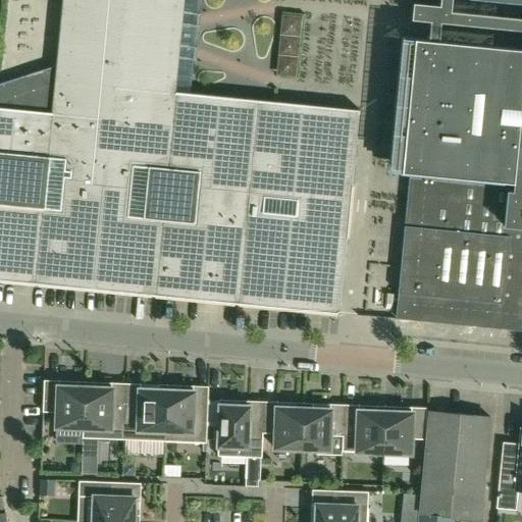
[(521,0),(63,0),(58,64),(0,83),(0,279),(31,283),(340,313),(341,310),(338,310),(346,238),(347,238),(352,185),(351,185),(358,112),(359,112),(360,109),(181,93),(186,59),(187,59),(188,53),(188,47),(187,47),(189,25),(190,25),(191,19),(191,13),(190,13),(191,0),(435,0),(436,3),(412,1),(411,17),(429,19),(427,39),(402,37),(388,170),(410,172),(396,317),(521,329),(521,0)]
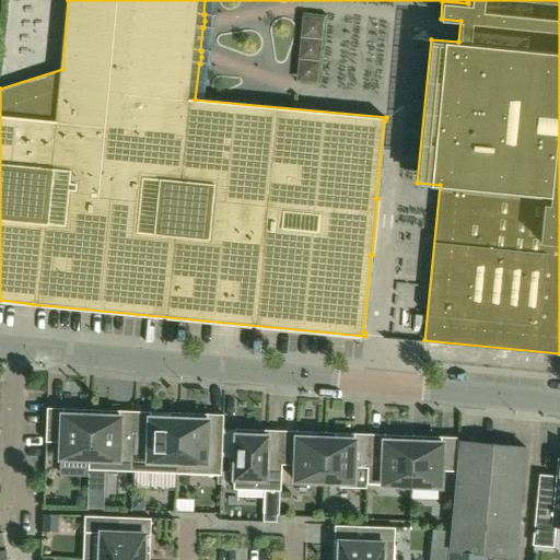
[(323,63),(321,84),(364,88),(364,91),(387,93),(388,70),(365,69),(368,46),(345,44),(342,66),(323,63)]
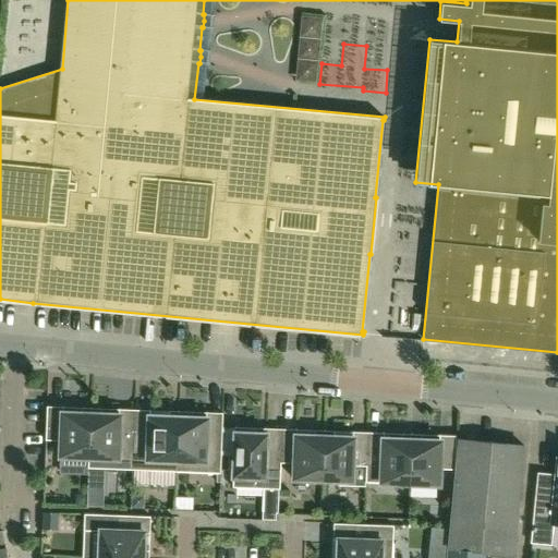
[(391,278),(393,305),(408,304),(405,277),(391,278)]
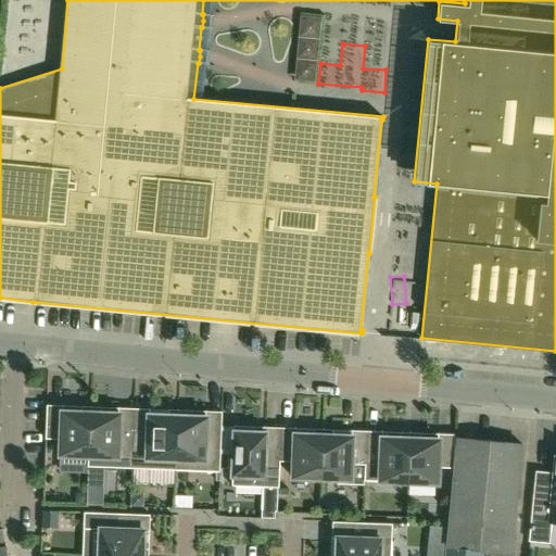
[(391,336),(404,335),(402,307),(389,308),(391,336)]
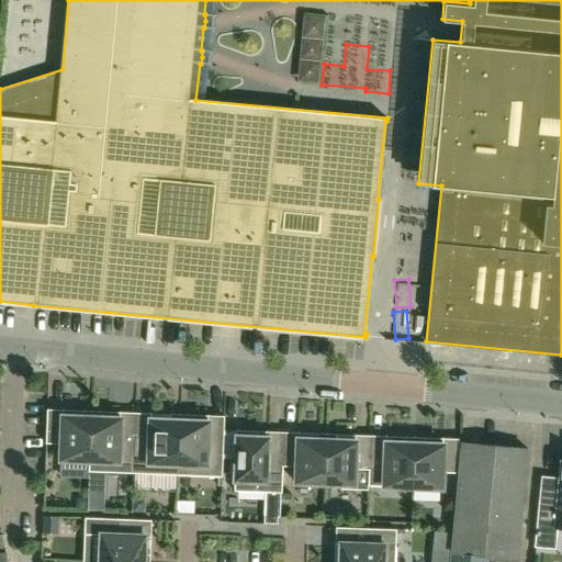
[(90,456),(92,412),(82,411),(81,417),(65,416),(65,411),(47,409),(46,442),(62,444),(60,459),(89,460),(90,456)]
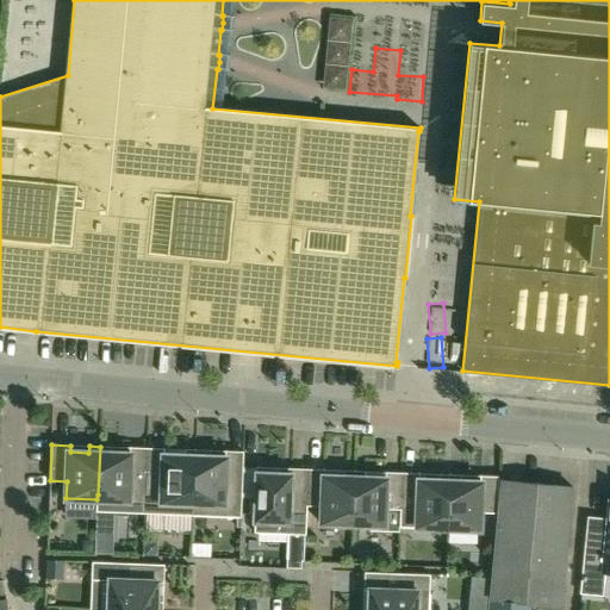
[(145,514),(148,448),(130,448),(130,454),(111,453),(112,447),(100,447),(98,495),(97,499),(98,499),(97,512),(145,514)]
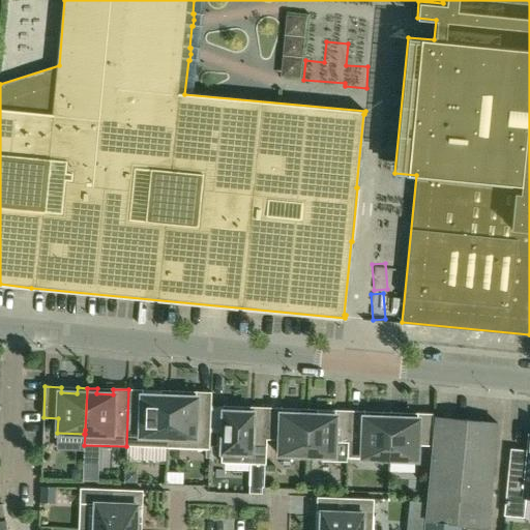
[(168,448),(170,391),(128,389),(126,446),(168,448)]
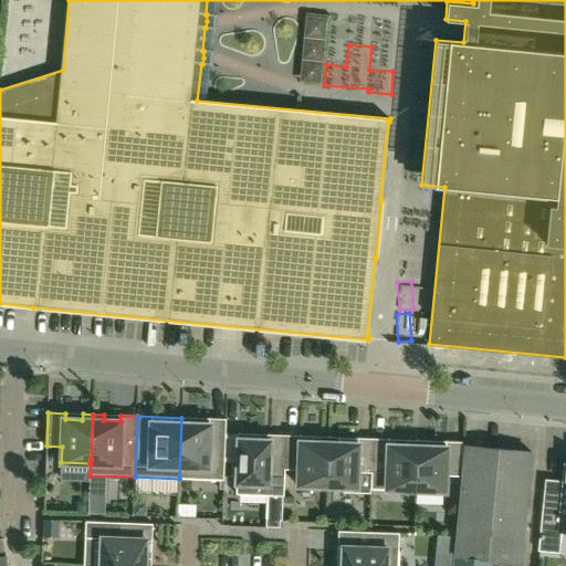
[(224,481),(227,420),(210,419),(209,425),(191,425),(192,418),(181,418),(179,479),(224,481)]
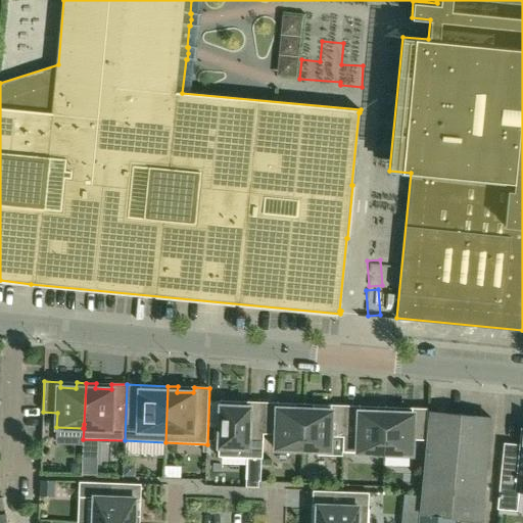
[(263,434),(264,402),(240,401),(239,407),(221,406),(219,458),(248,459),(262,459),(263,459),(264,434),(263,434)]
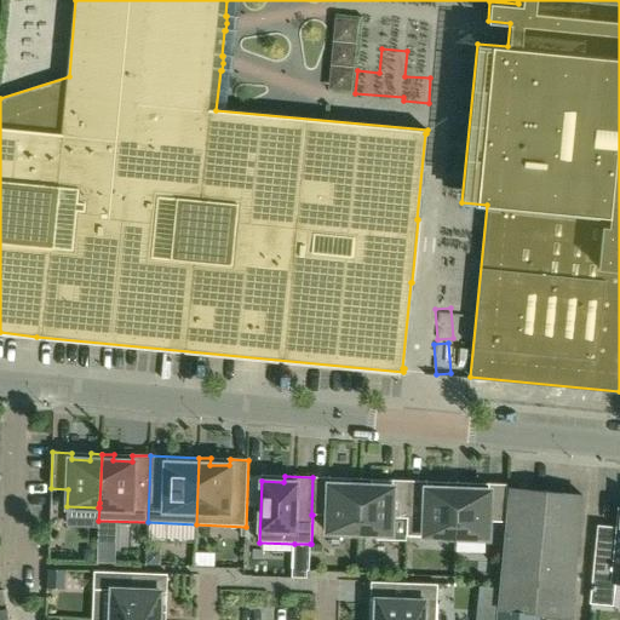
[(359,534),(361,480),(350,478),(349,484),(329,484),(331,478),(313,477),(311,515),(313,515),(327,516),(326,533),(359,534)]
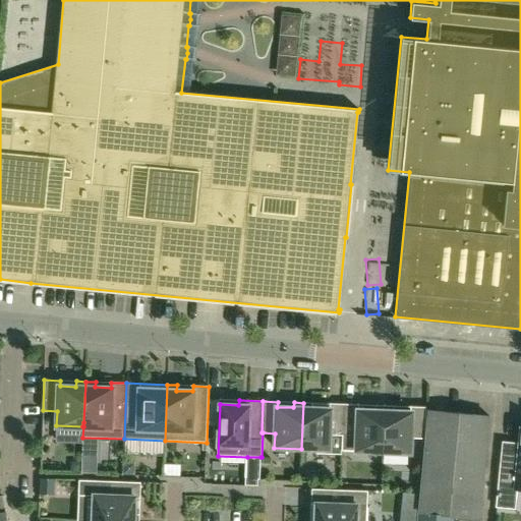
[(343,436),(344,404),(303,403),(301,449),(329,450),(330,436),(342,436),(343,436)]
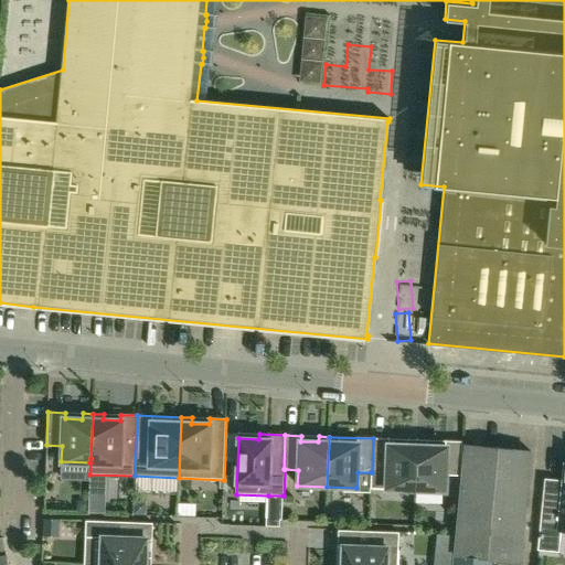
[(415,490),(417,440),(406,440),(406,445),(388,445),(388,439),(373,438),(372,472),(371,472),(370,489),(415,490)]
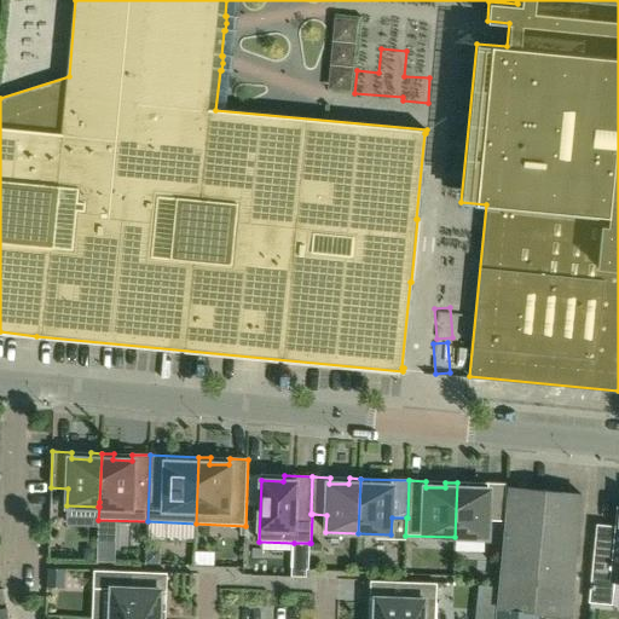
[(505,522),(507,484),(487,484),(487,490),(468,489),(468,482),(457,482),(455,537),(487,539),(489,521),(505,522)]
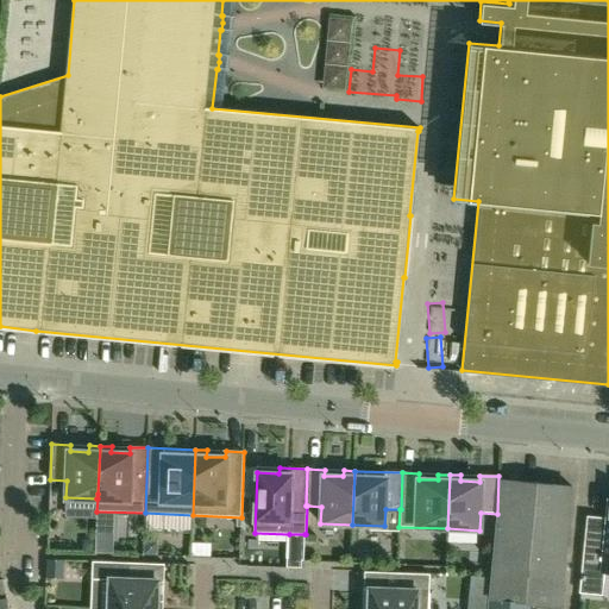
[(490,577),(489,598),(487,608),(558,608),(559,604),(560,606),(572,488),(500,479),(490,577)]
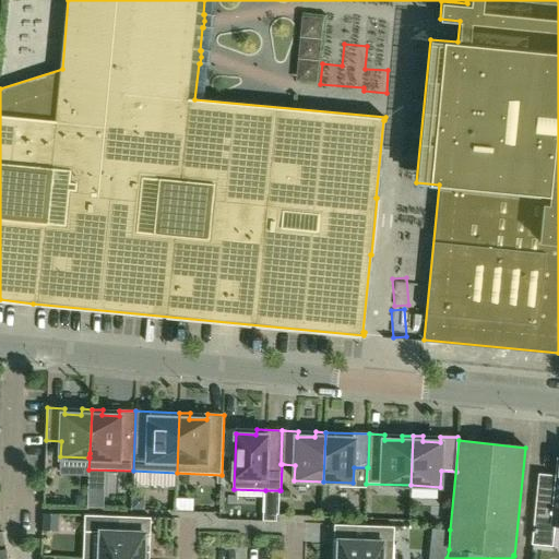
[(558,458),(558,459),(556,485),(538,484),(535,516),(552,518),(551,524),(558,524),(558,458)]
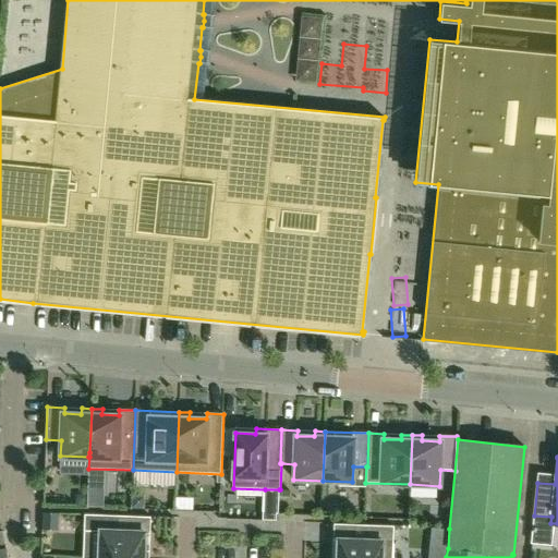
[(265,489),(263,520),(276,520),(276,513),(278,513),(279,489),(265,489)]
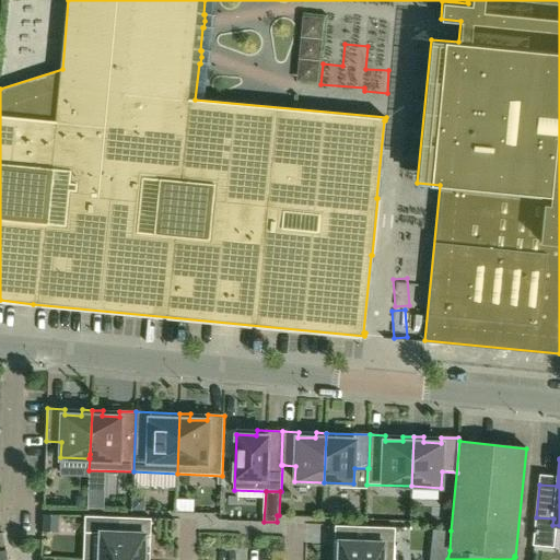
[(85,508),(86,496),(80,496),(76,500),(74,506),(85,508)]
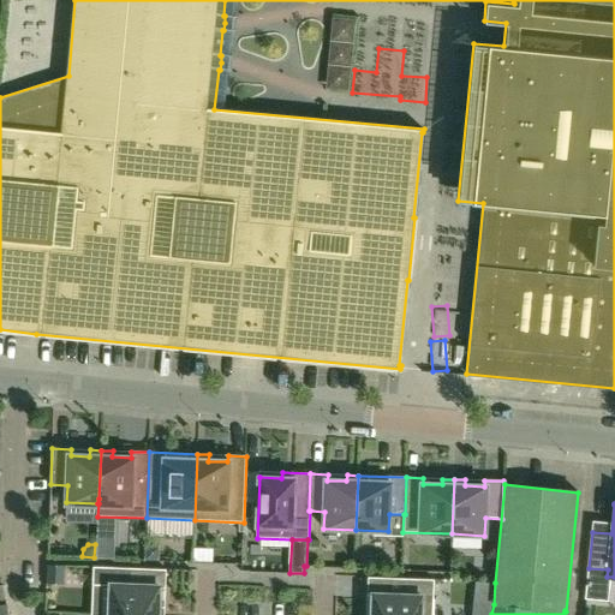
[(156,551),(151,547),(145,547),(144,559),(156,560),(156,551)]
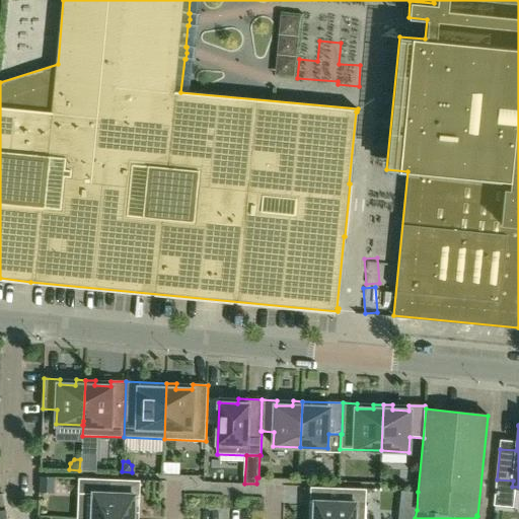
[(95,470),(95,462),(80,462),(80,470),(95,470)]
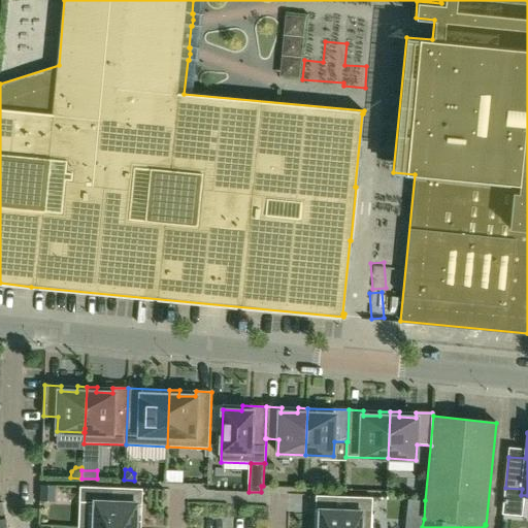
[(52,500),(53,485),(40,485),(39,499),(52,500)]
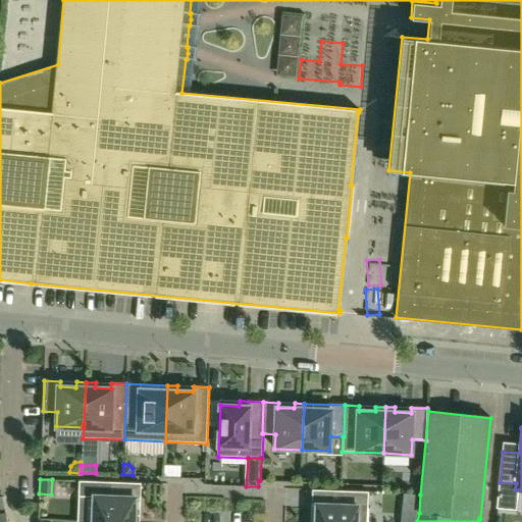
[(136,515),(136,499),(141,499),(142,483),(141,483),(110,482),(80,480),(79,497),(95,497),(93,521),(140,521),(140,515),(136,515)]
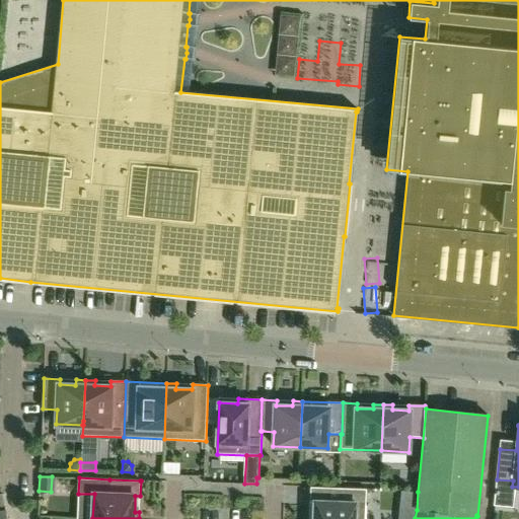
[(288,487),(288,501),(308,501),(308,487),(288,487)]
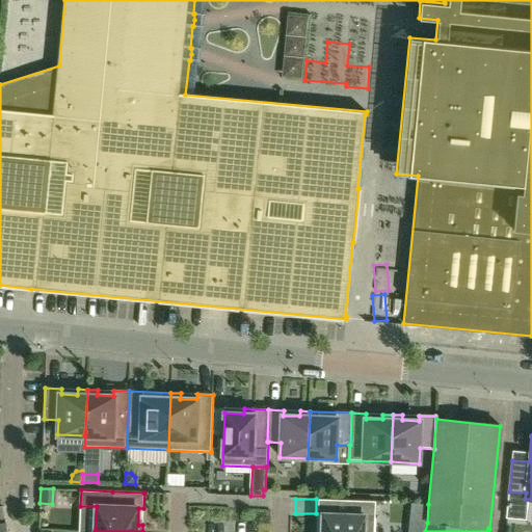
[(374,531),(375,502),(318,500),(316,531),(374,531)]
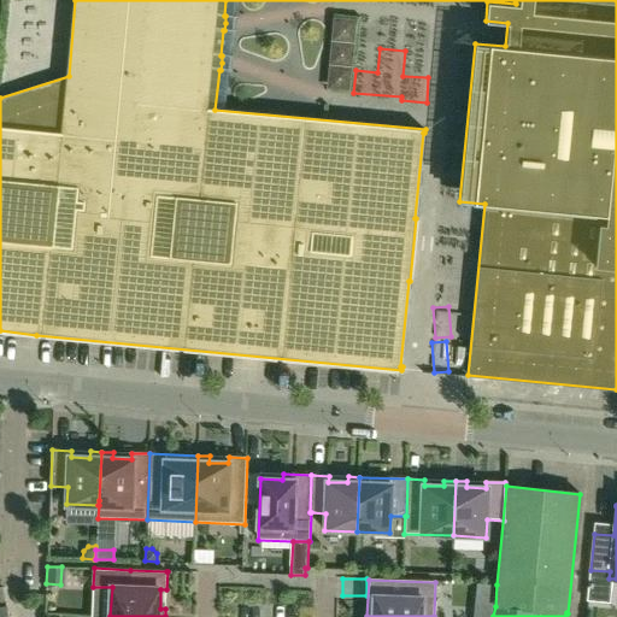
[(476,583),(472,616),(493,616),(495,606),(497,585),(476,583)]
